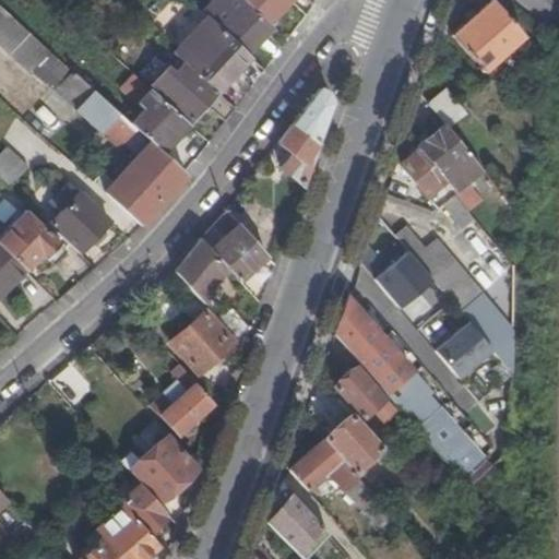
[(245,51),(271,25),(266,21),(245,0),(242,0),(217,26),(245,51)]
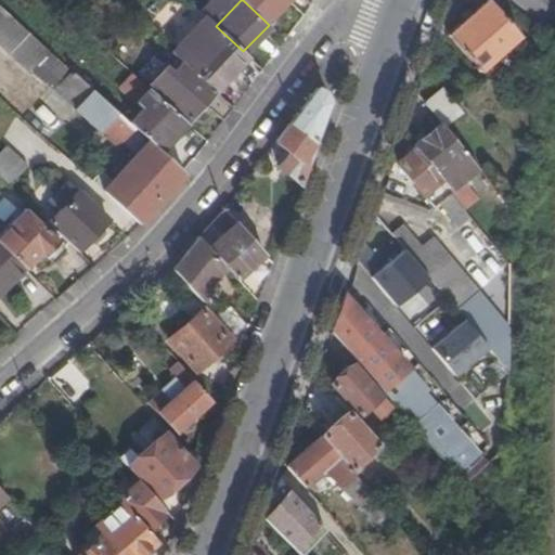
[(243,0),(265,21),(283,0),(243,0)]
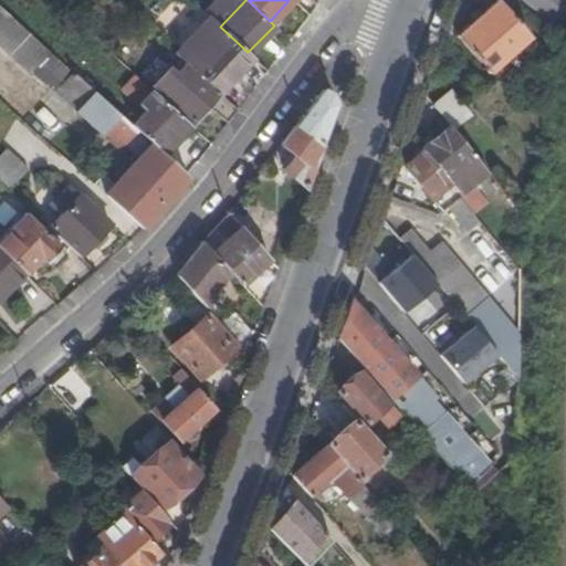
[(528,35),(496,0),(493,0),(456,35),(489,73),(528,35)]
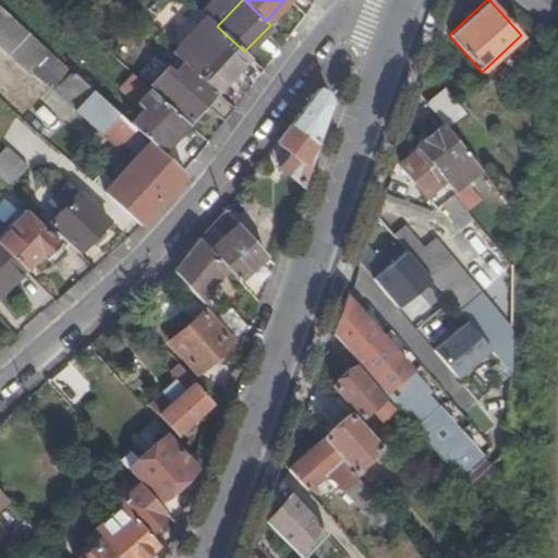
[(91,181),(140,225),(184,172),(160,150),(130,123),(0,4),(0,44),(22,64),(50,86),(117,146),(122,142),(137,154),(120,171),(116,167),(111,172),(116,177),(112,181),(100,171),(91,181)]
